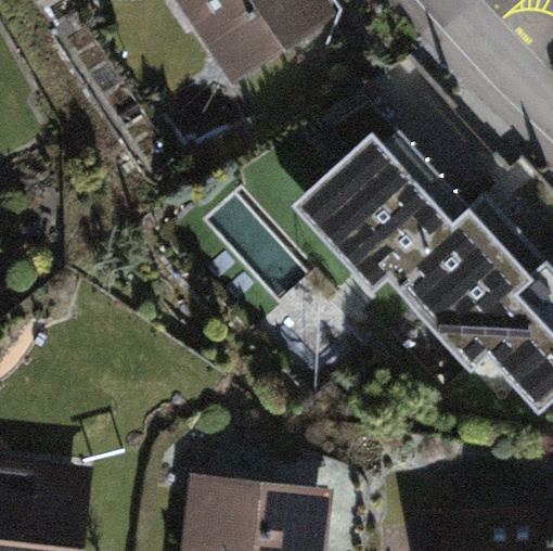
[(26,0),(31,9),(48,0),(26,0)]
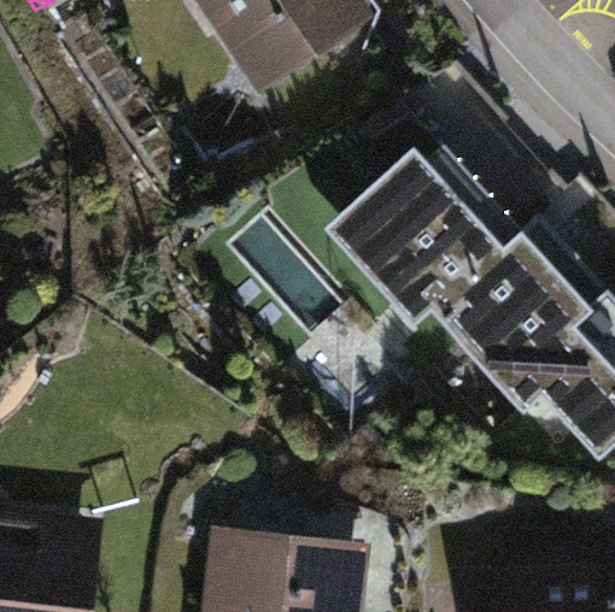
[(195,0),(257,92),(373,16),(362,0),(195,0)]
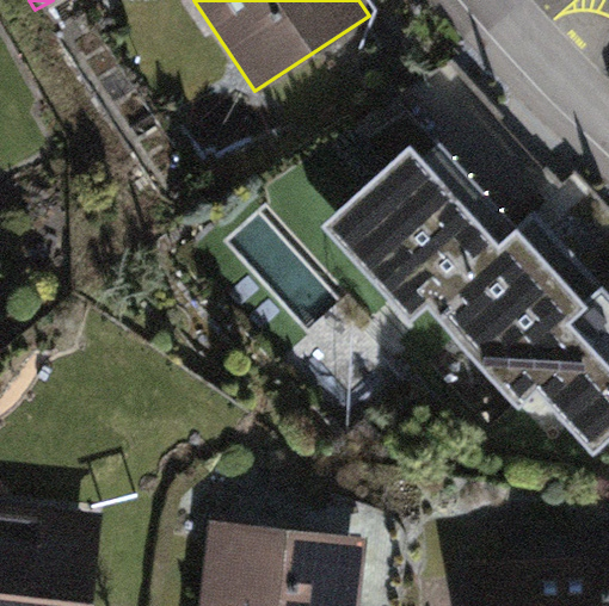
[(410,146),(319,227),(408,326),(426,310),(517,410),(536,393),(592,455),(608,439),(608,294),(601,284),(582,301),(440,143),(420,159),(410,146)]
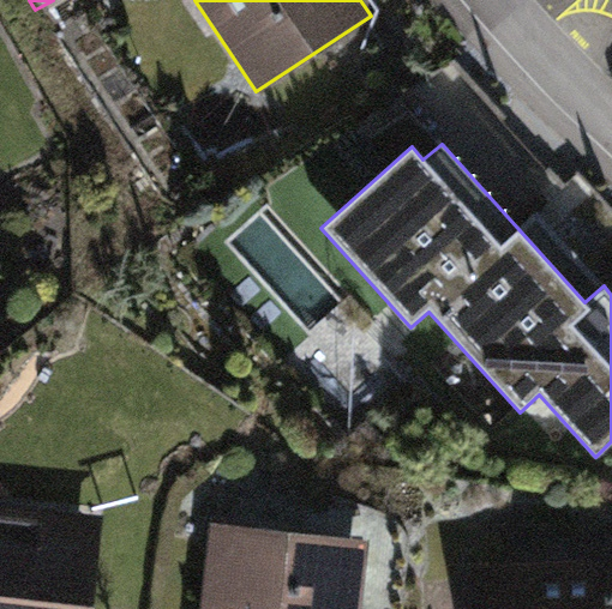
[(101,608),(109,524),(0,513),(0,608),(101,608)]
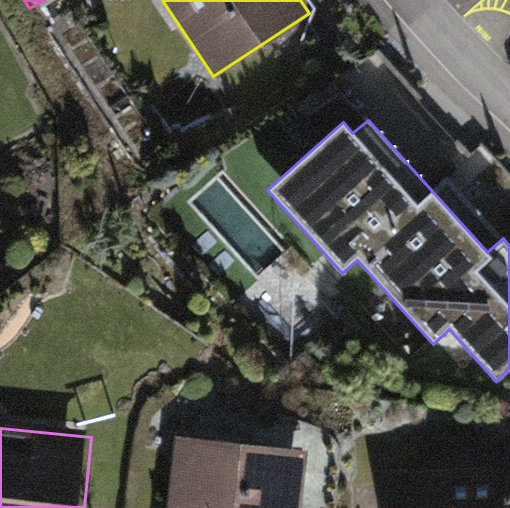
[(308,461),(165,449),(159,507),(327,507),(331,472),(308,470),(308,461)]
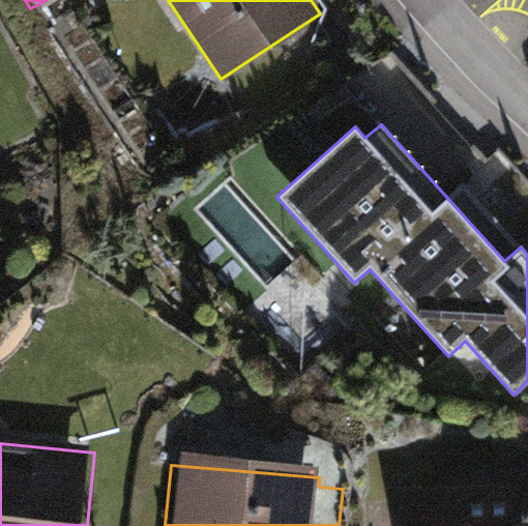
[(527,525),(527,492),(413,495),(413,525),(527,525)]
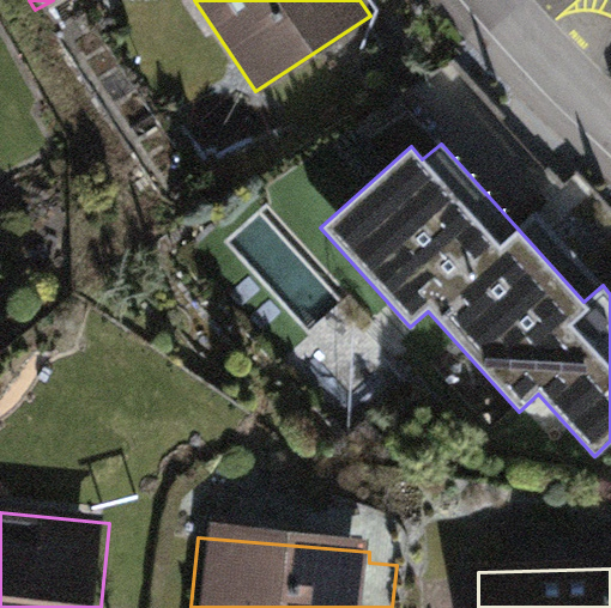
All buildings are outlined.
